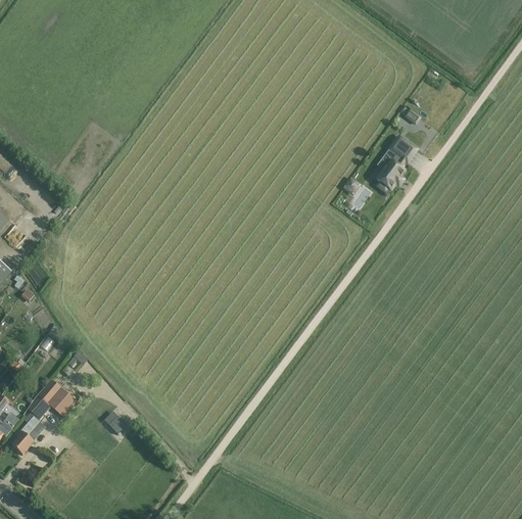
[(409,108),(405,114),(415,122),(419,116),(409,108)]
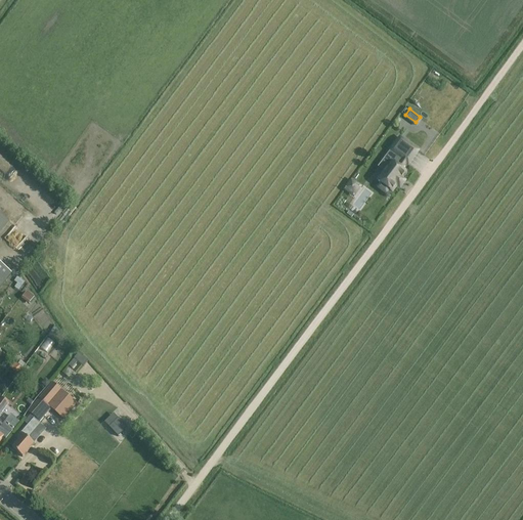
[(396,182),(397,183),(402,177),(400,176),(404,170),(401,167),(400,166),(405,160),(407,161),(417,148),(399,134),(392,143),(389,148),(385,153),(384,156),(389,159),(390,160),(382,172),(377,178),(379,179),(380,180),(377,184),(385,190),(388,185),(389,186),(391,188),(396,182)]
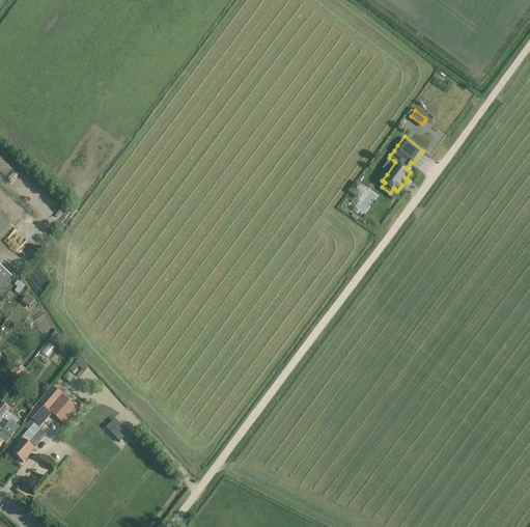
[(0,229),(8,221),(0,213),(0,229)]
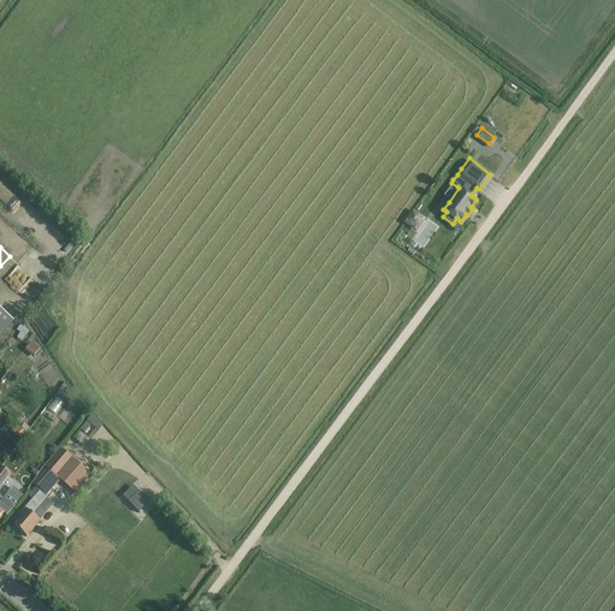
[(0,333),(12,319),(0,308),(0,333)]
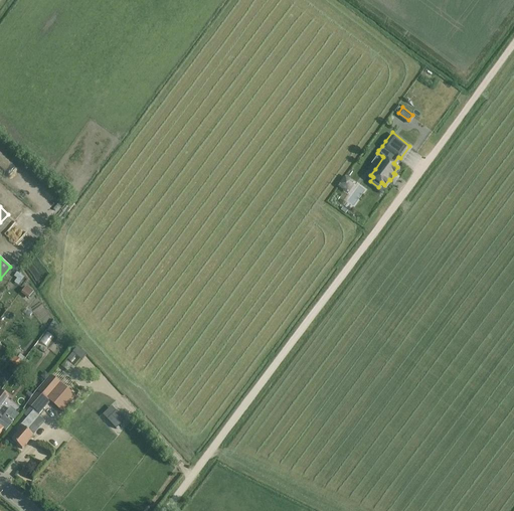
[(31,280),(27,288),(36,292),(39,284),(31,280)]
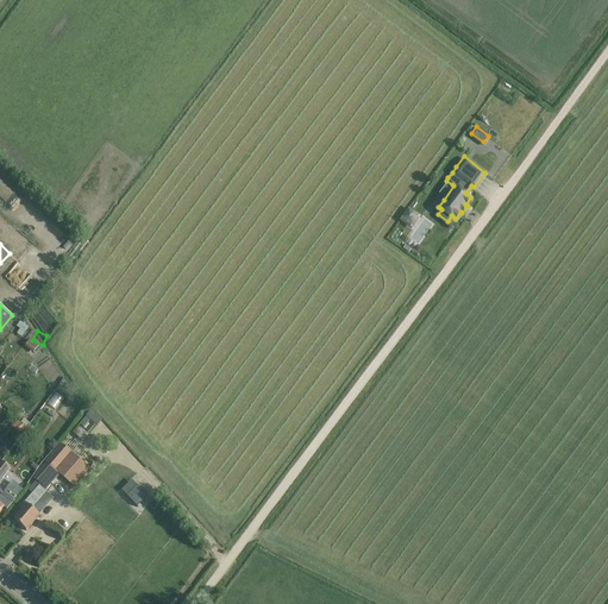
[(89,407),(83,414),(95,423),(101,416),(89,407)]
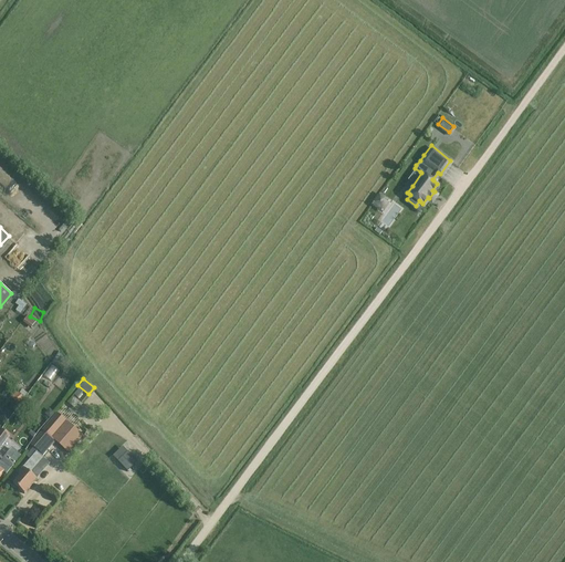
[(22,396),(30,388),(23,382),(16,389),(22,396)]
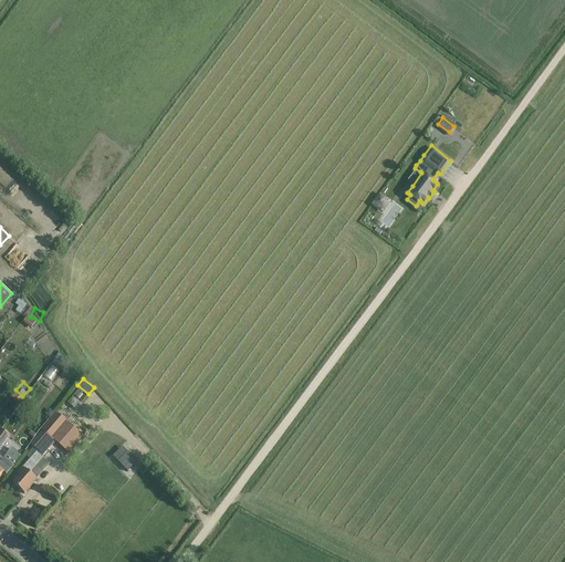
[(56,410),(29,441),(31,444),(37,448),(42,453),(54,438),(66,449),(82,433),(56,410)]
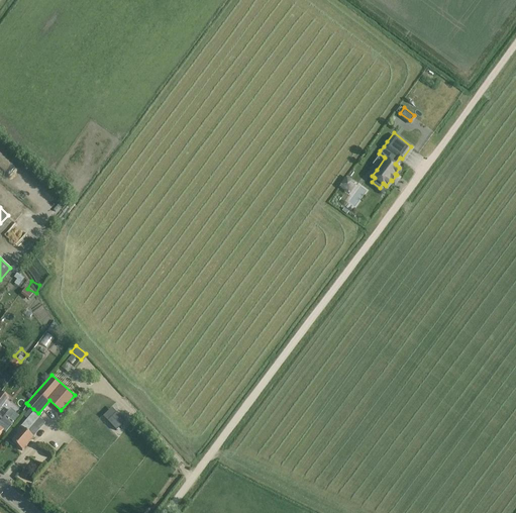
[(27,397),(33,391),(29,386),(22,391),(27,397)]
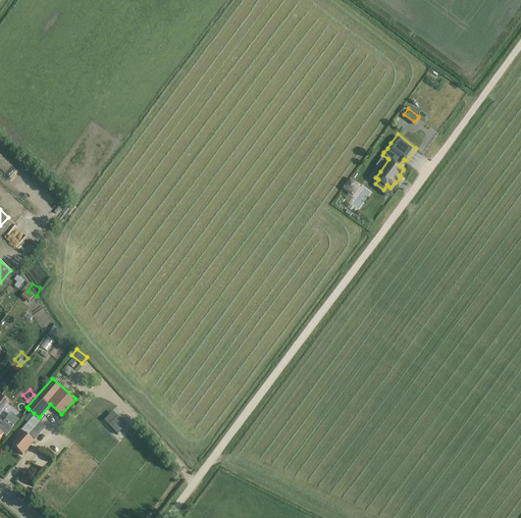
[(0,408),(8,398),(1,393),(0,394),(0,408)]
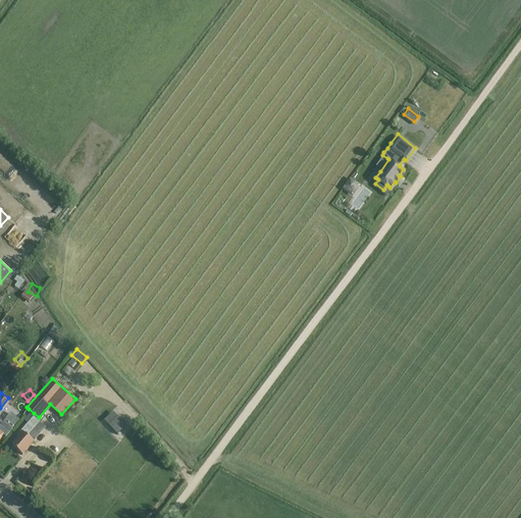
[(18,435),(11,444),(21,452),(33,439),(33,438),(32,438),(28,434),(28,433),(39,421),(39,420),(40,420),(38,418),(39,417),(34,413),(33,414),(20,428),(16,433),(18,435)]
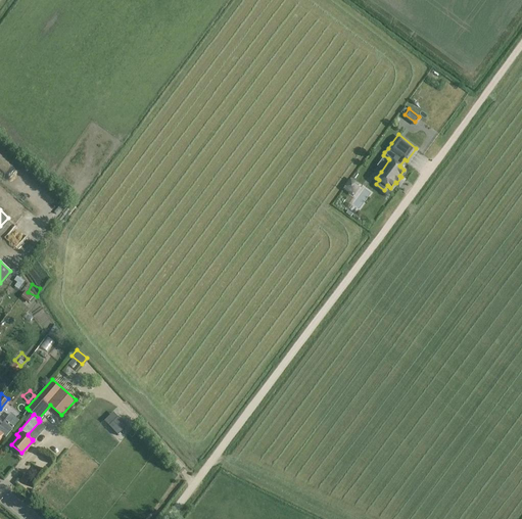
[(108,423),(116,432),(126,424),(116,415),(108,423)]
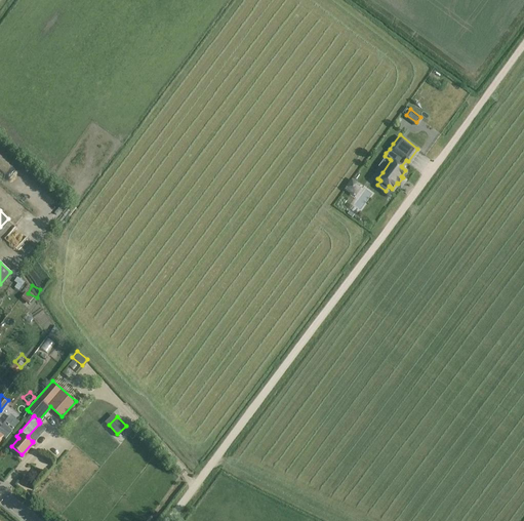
[(6,424),(14,429),(18,423),(10,417),(6,424)]
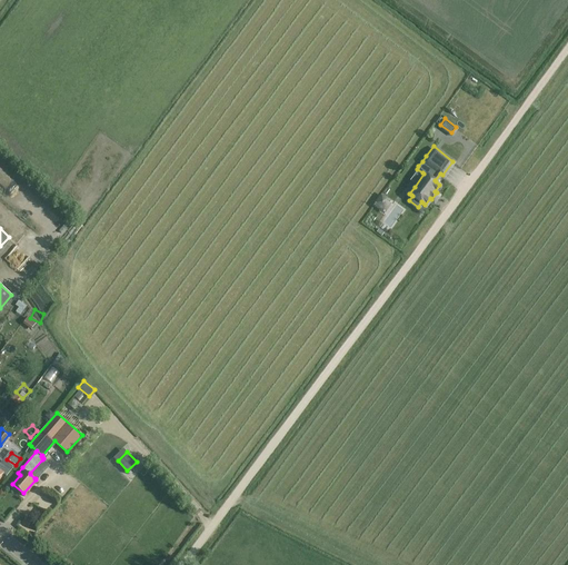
[(102,455),(87,473),(96,481),(111,463),(102,455)]
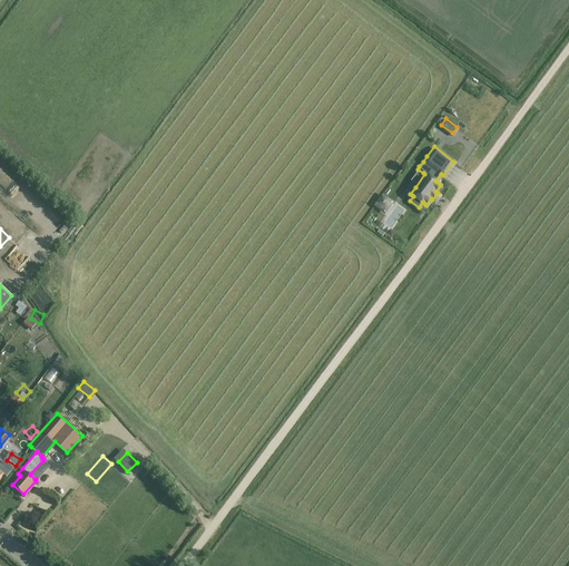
[(0,475),(2,472),(6,475),(12,466),(8,461),(2,459),(0,461),(0,475)]
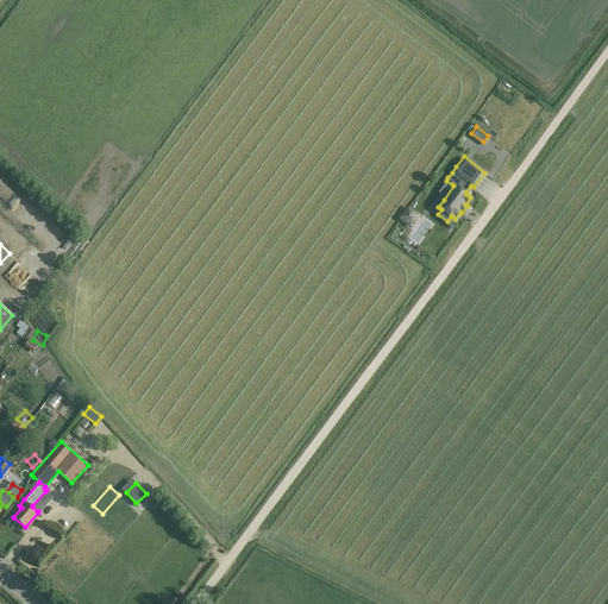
[(62,510),(73,496),(67,491),(56,505),(62,510)]
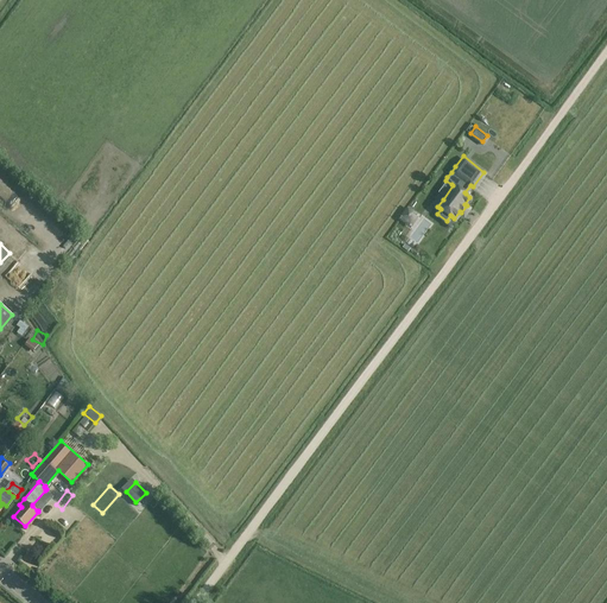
[(122,519),(113,528),(121,537),(131,528),(122,519)]
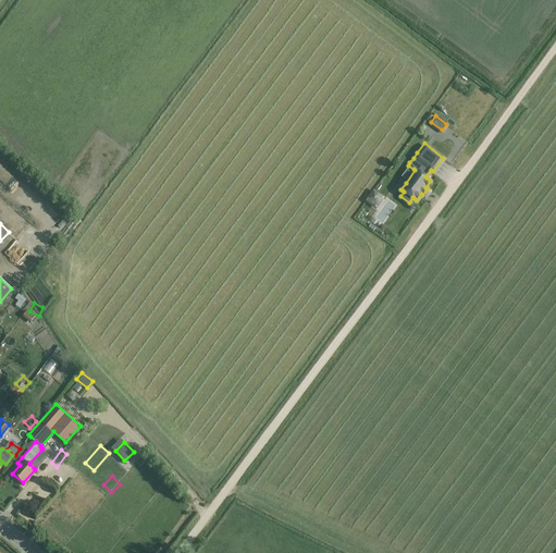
[(69,500),(72,504),(81,495),(77,492),(69,500)]
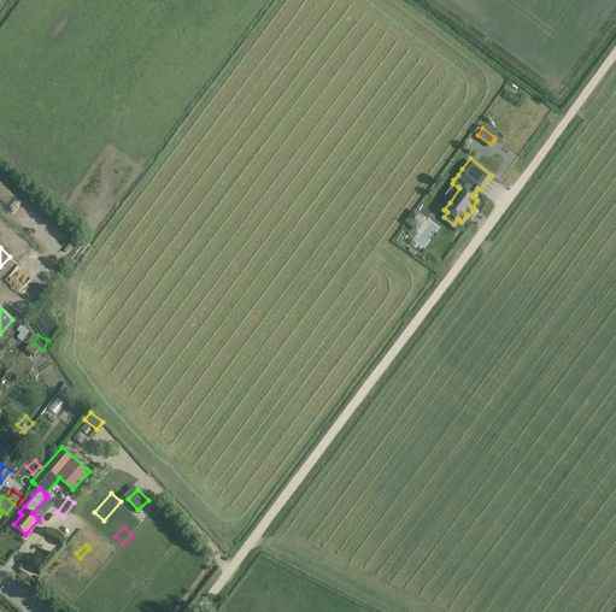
[(113,584),(124,571),(113,563),(103,576),(113,584)]
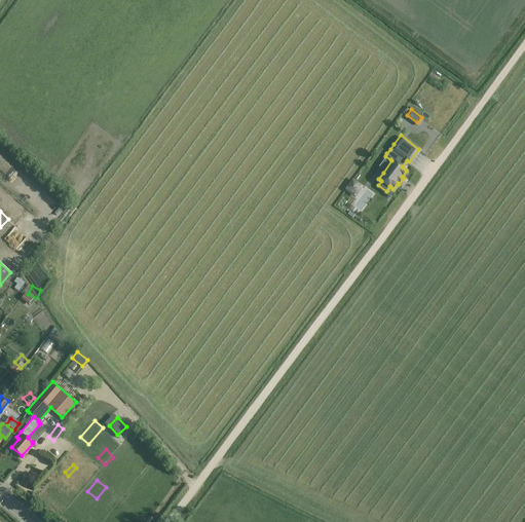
[(113,510),(125,512),(127,502),(114,500),(113,510)]
